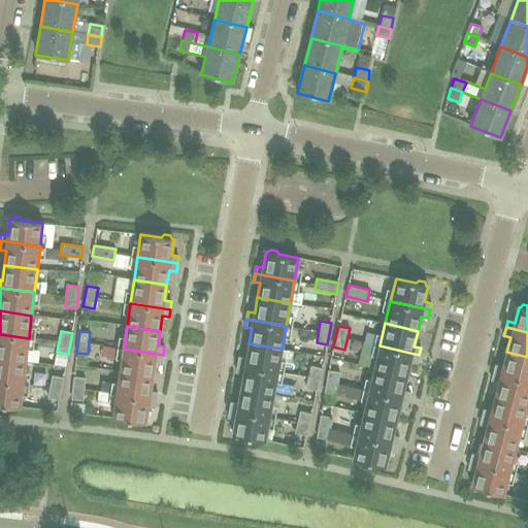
[(0,358),(26,361),(29,338),(0,334),(0,358)]
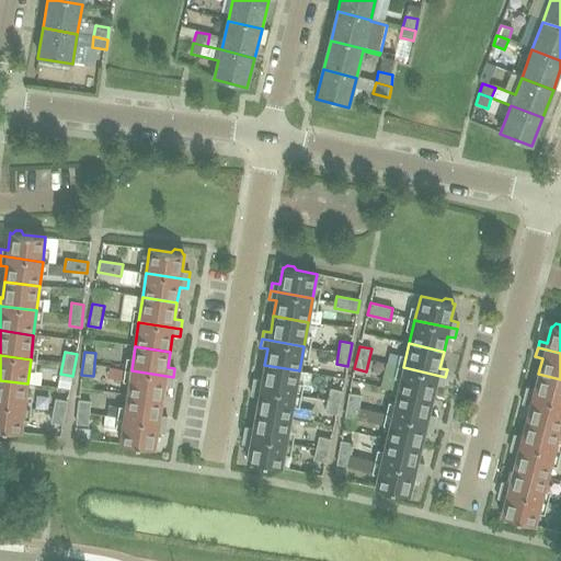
[(254,379),(253,388),(295,396),(299,370),(264,365),(262,380),(254,379)]
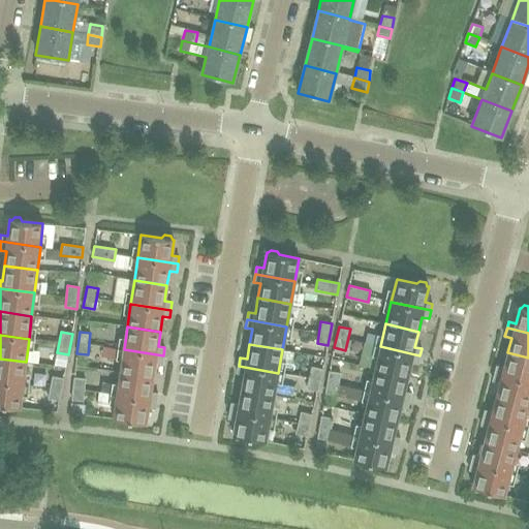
[(417,364),(419,355),(380,346),(375,369),(407,376),(411,362),(417,364)]
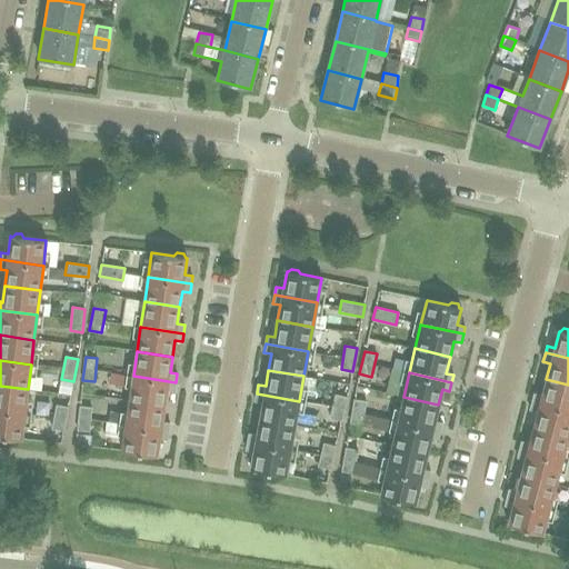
[(175,390),(176,382),(133,376),(129,400),(165,406),(167,389),(175,390)]
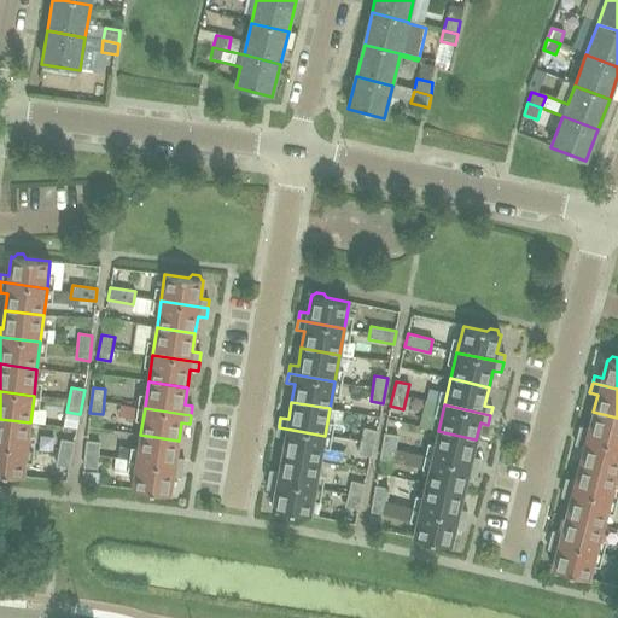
[(617,418),(593,412),(588,430),(581,427),(578,436),(617,445),(617,418)]
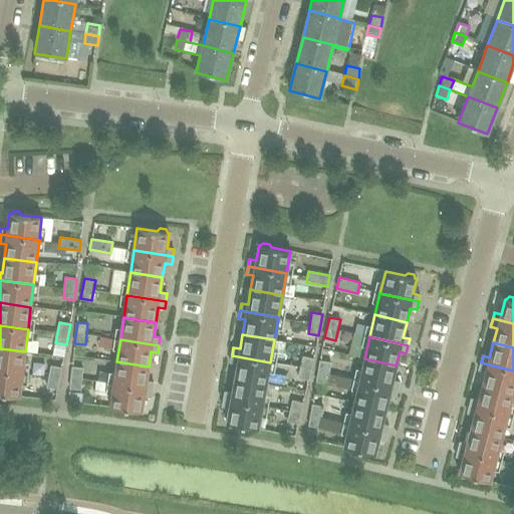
[(0,370),(22,374),(25,351),(0,348),(0,370)]
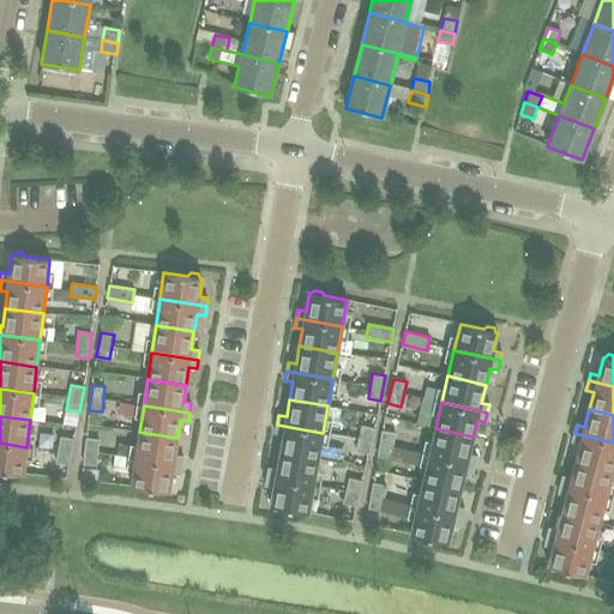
[(283,434),(280,452),(318,459),(323,433),(277,425),(275,433),(283,434)]
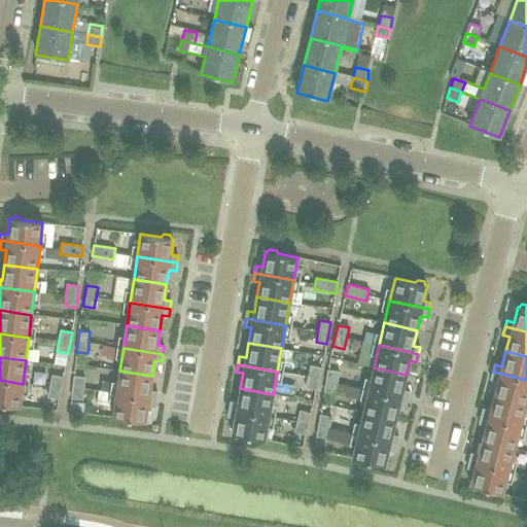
[(316,389),(321,369),(311,365),(306,387),(316,389)]
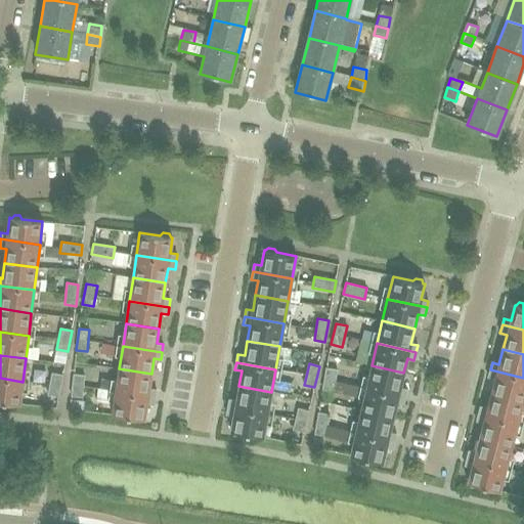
[(400,388),(403,373),(372,365),(366,388),(405,397),(407,390),(400,388)]
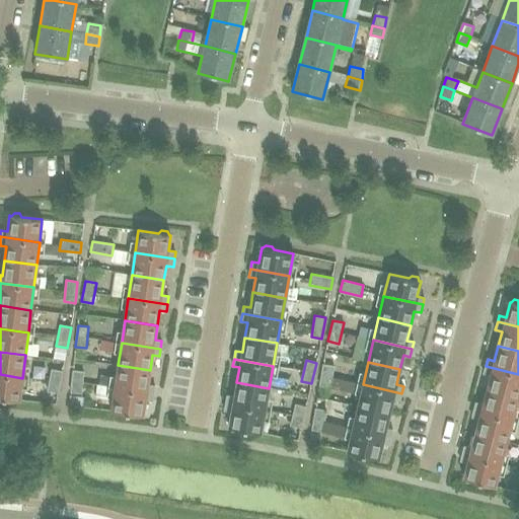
[(323,364),(319,385),(330,387),(334,366),(323,364)]
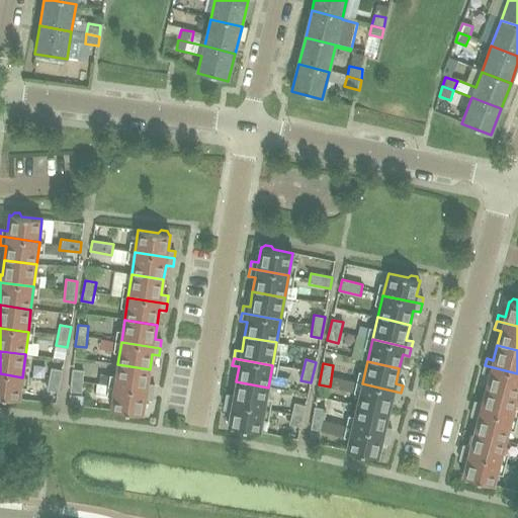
[(148,384),(150,369),(117,364),(114,387),(154,394),(155,385),(148,384)]
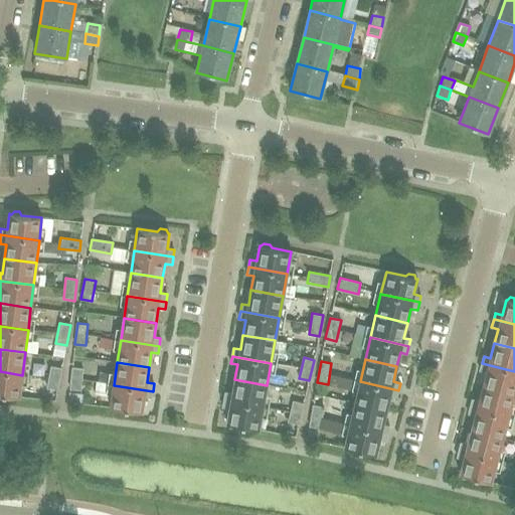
[(514,390),(514,371),(482,363),(480,370),(487,372),(483,387),(514,395),(514,390)]
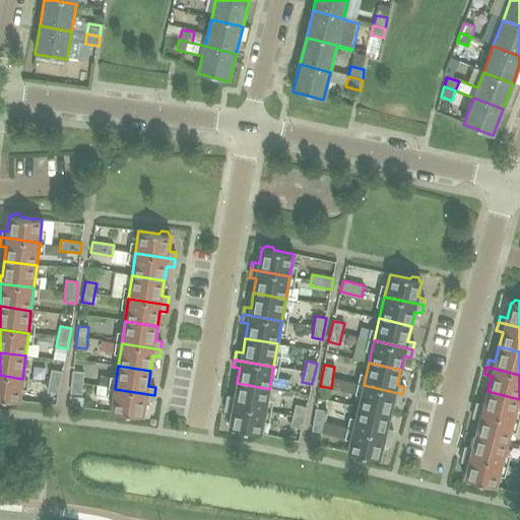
[(58,393),(62,373),(52,371),(48,391),(58,393)]
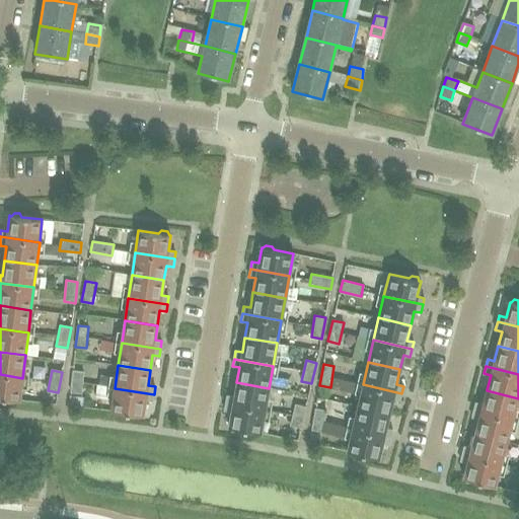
[(73,371),(71,392),(81,393),(84,372),(73,371)]
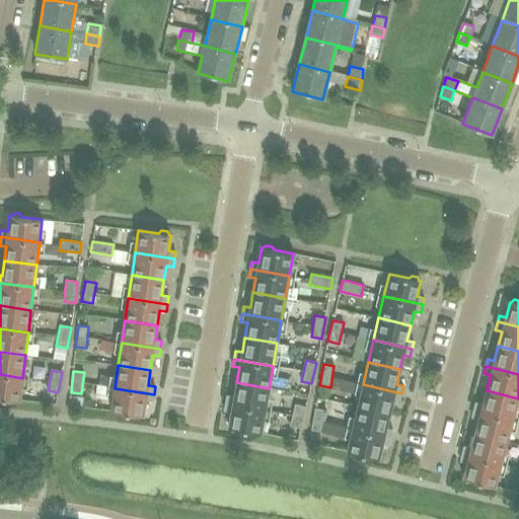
[(22,378),(0,374),(0,397),(20,400),(22,378)]
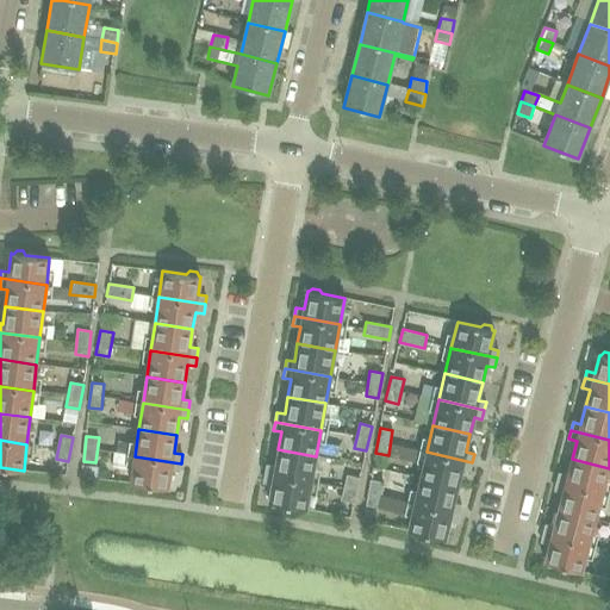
[(267,465),(266,474),(311,483),(316,456),(278,449),(275,466),(267,465)]
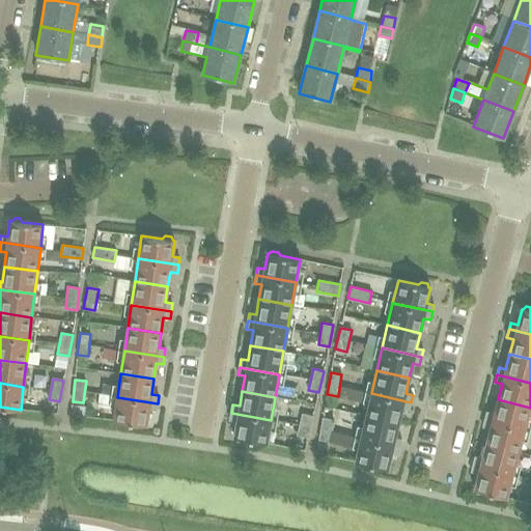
[(409,410),(411,402),(371,393),(366,416),(398,423),(401,409),(409,410)]
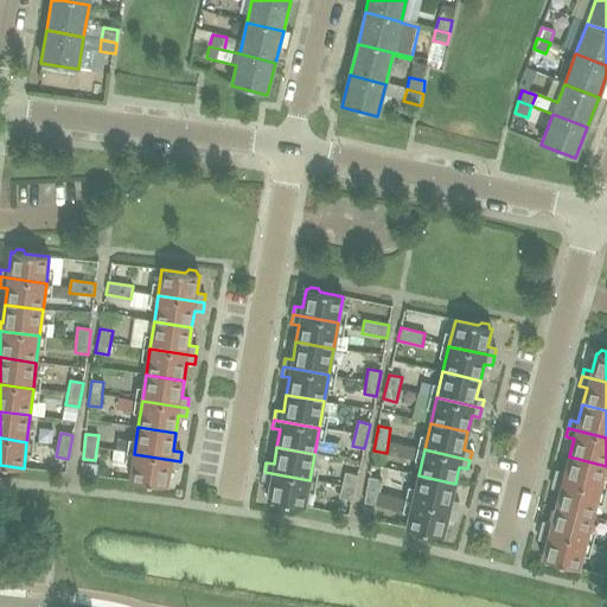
[(179,468),(180,461),(134,454),(129,480),(153,484),(155,487),(163,489),(166,486),(167,486),(171,467),(179,468)]
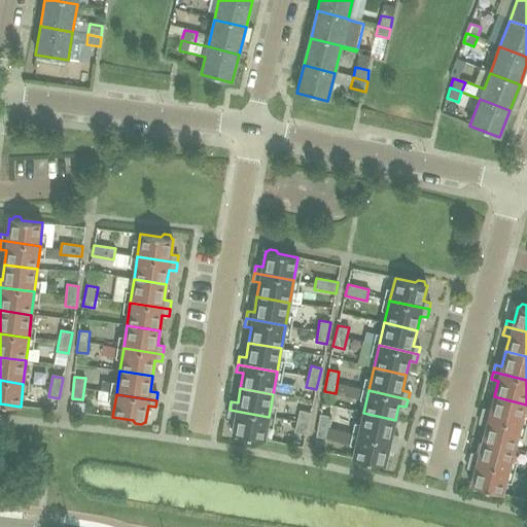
[(526,405),(494,396),(490,411),(483,409),(481,417),(520,427),(526,405)]
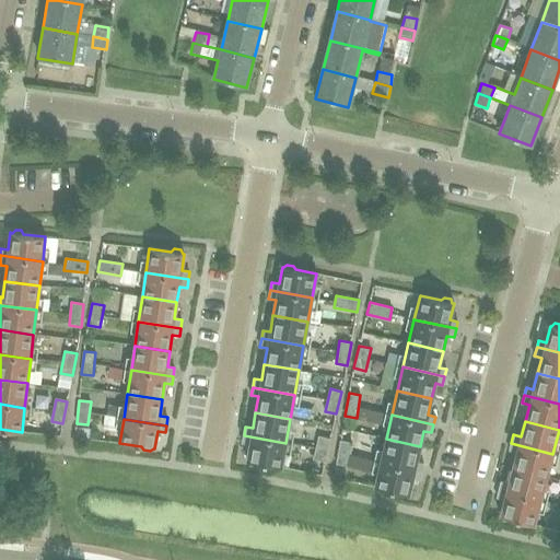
[(281,467),(286,443),(244,435),(242,443),(249,444),(246,461),(248,461),(251,465),(257,466),(260,463),(281,467)]
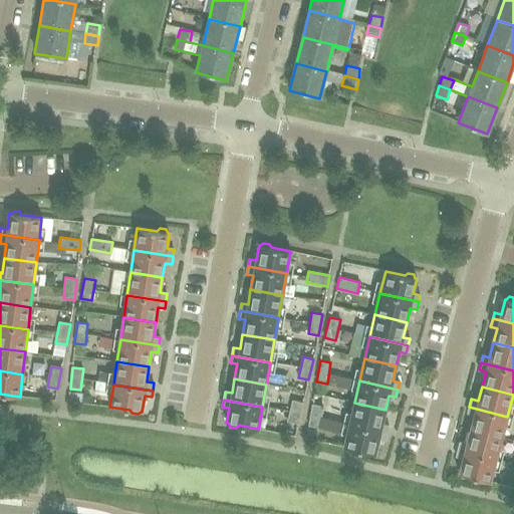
[(298,424),(303,403),(292,401),(287,421),(298,424)]
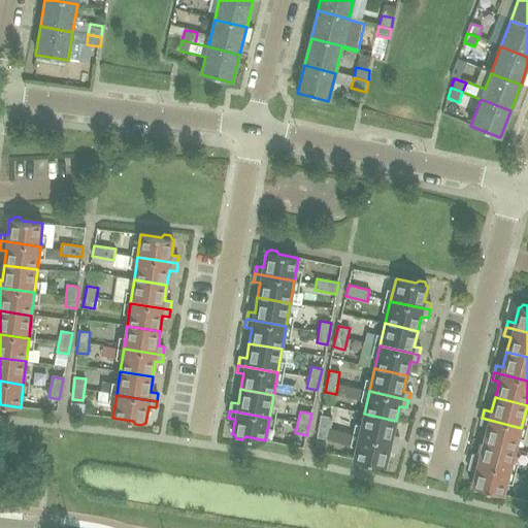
[(392,435),(396,421),(364,414),(358,436),(397,446),(399,437),(392,435)]
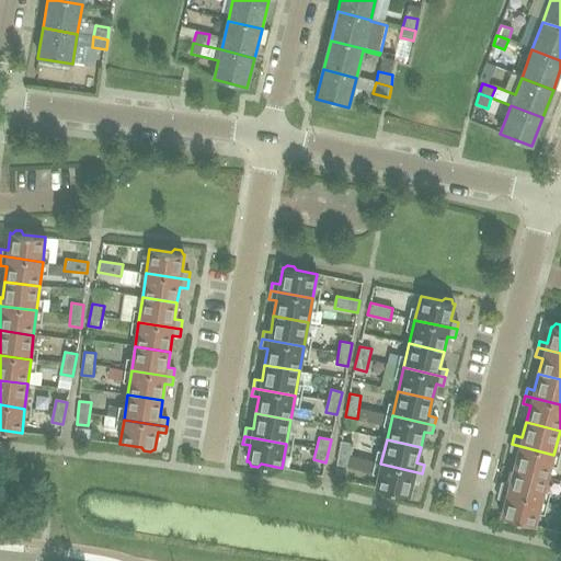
[(341,442),(336,465),(348,467),(353,444),(341,442)]
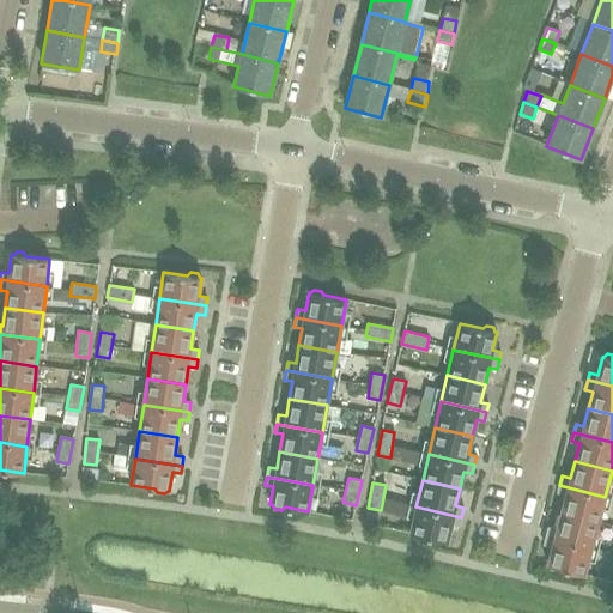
[(605,497),(559,485),(557,493),(565,495),(560,513),(598,522),(605,497)]
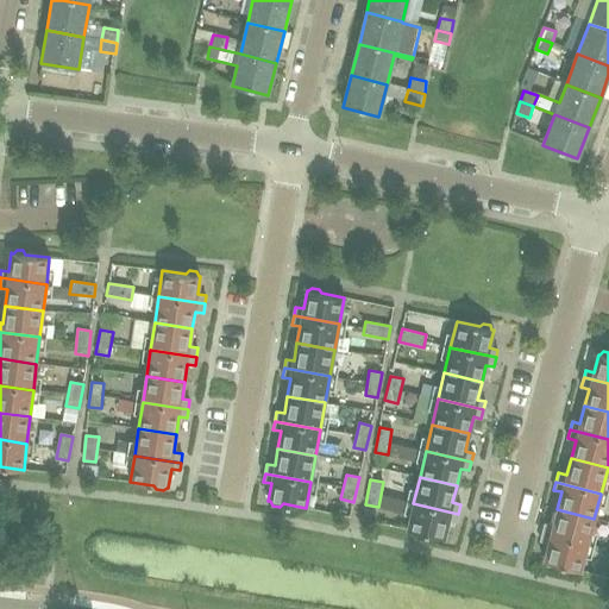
[(457,522),(458,514),(413,503),(407,529),(431,534),(432,539),(439,540),(443,538),(445,538),(449,520),(457,522)]
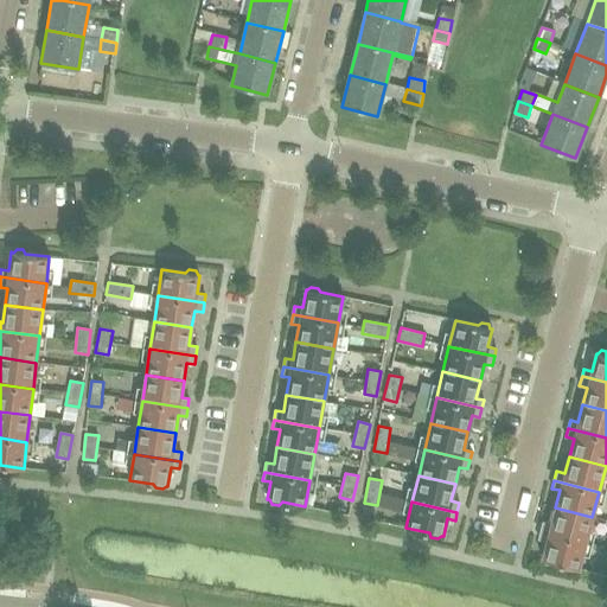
[(592,517),(555,508),(551,524),(543,522),(541,531),(586,543),(592,517)]
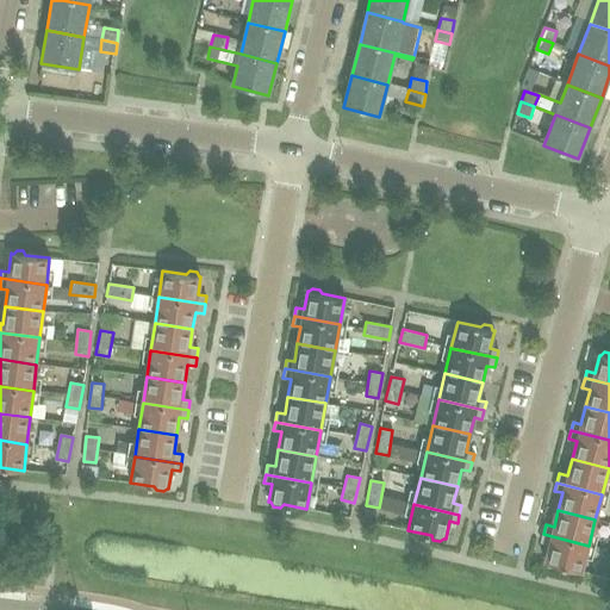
[(589,546),(543,534),(541,542),(549,543),(545,561),(546,562),(548,566),(555,568),(559,566),(582,572),(589,546)]
